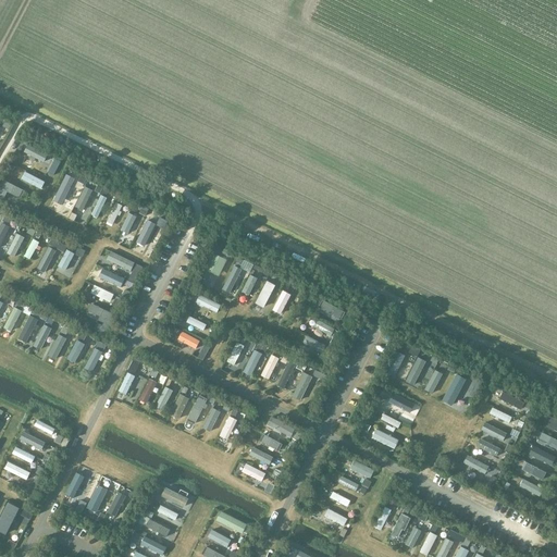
[(52,164),(32,155),(28,161),(49,171),(52,164)]
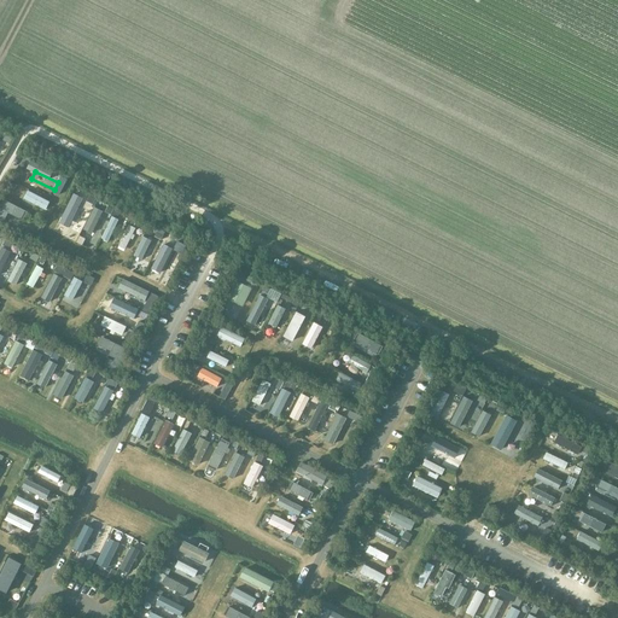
[(50,202),(27,190),(22,198),(46,210),(50,202)]
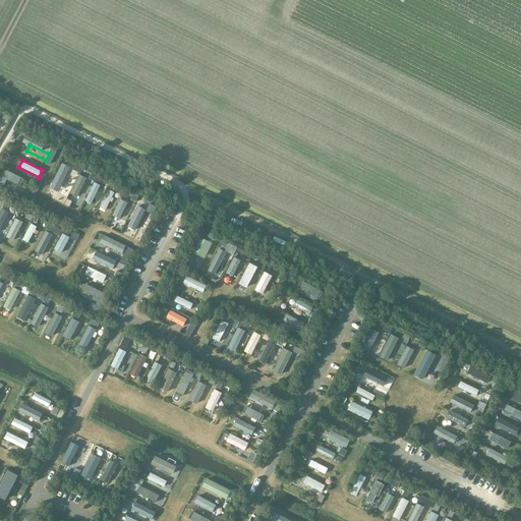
[(21,177),(3,168),(0,174),(0,175),(17,184),(21,177)]
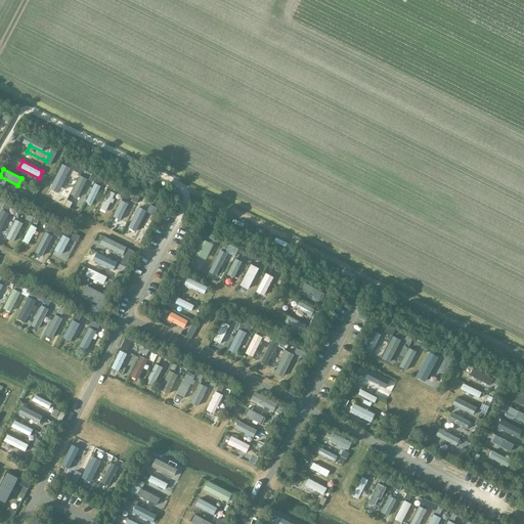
[(69,174),(63,171),(54,187),(60,190),(69,174)]
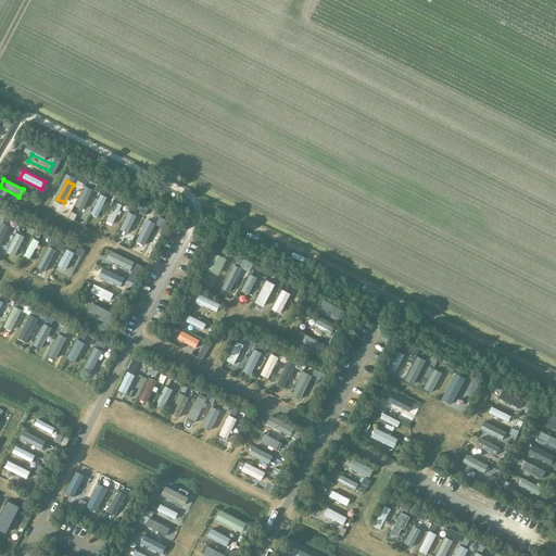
[(91,190),(84,186),(74,205),(81,210),(91,190)]
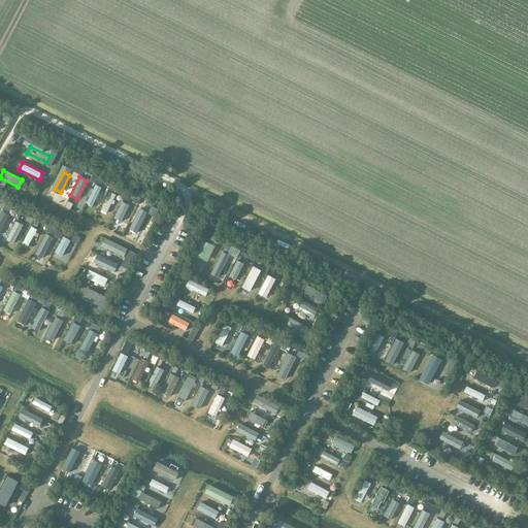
[(100,188),(95,185),(86,203),(92,205),(100,188)]
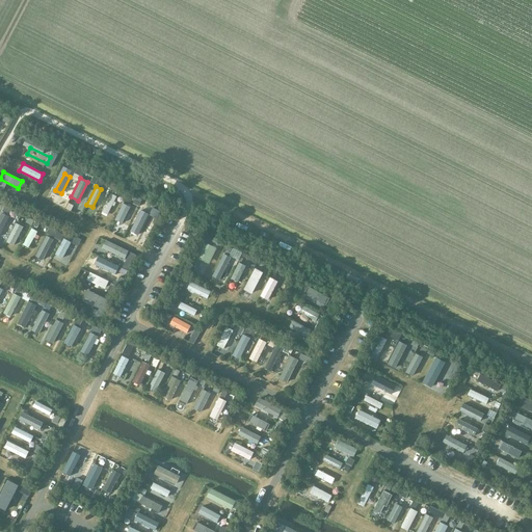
[(115,196),(109,193),(101,212),(106,214),(115,196)]
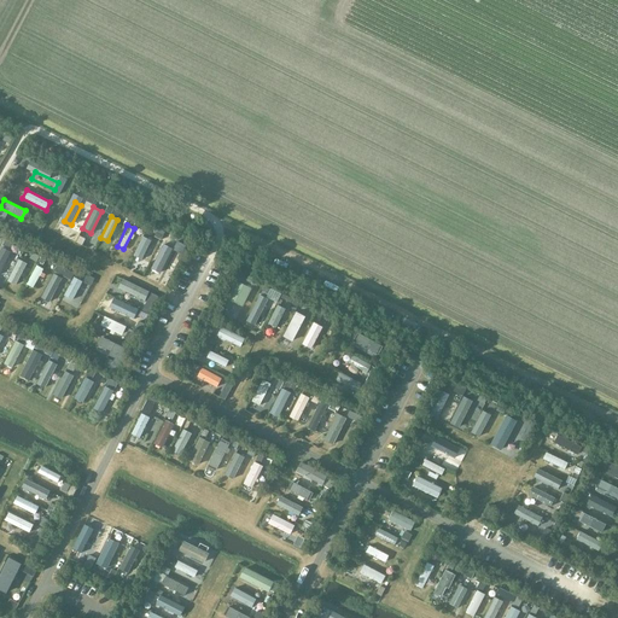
[(150,240),(141,235),(133,255),(141,258),(150,240)]
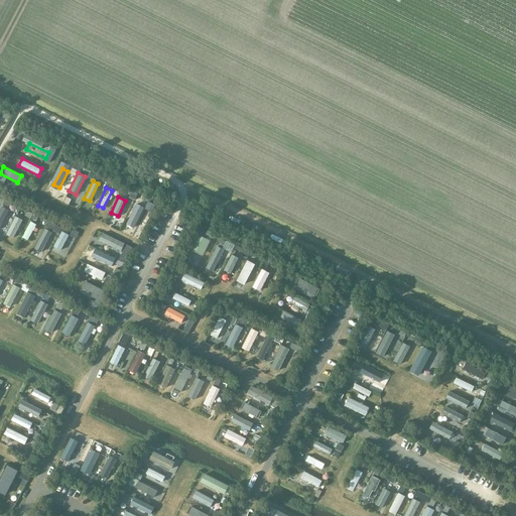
[(138,207),(132,204),(125,220),(131,222),(138,207)]
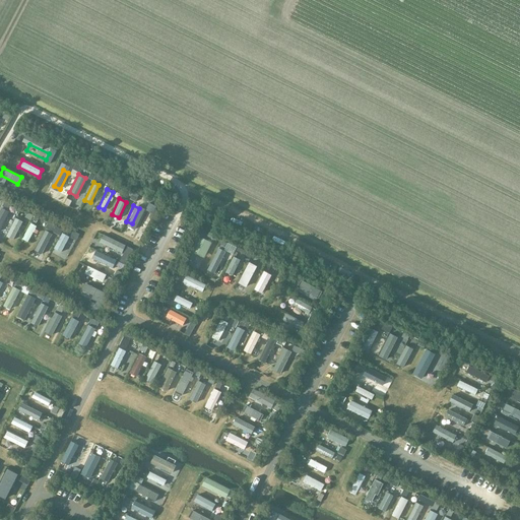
[(0,228),(9,211),(2,207),(0,211),(0,228)]
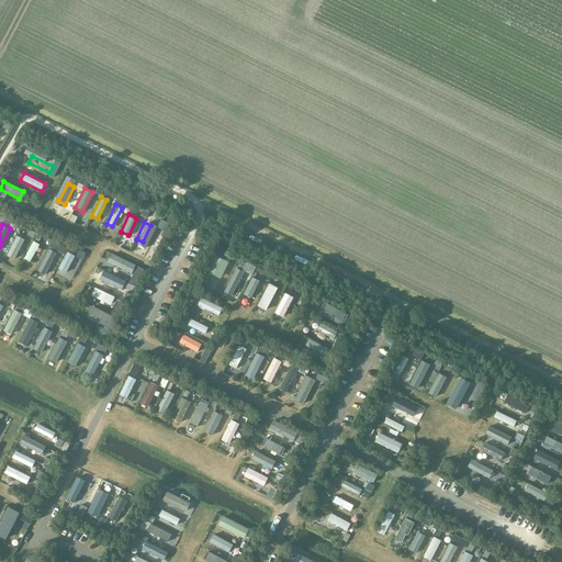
[(22,240),(15,237),(7,254),(13,257),(22,240)]
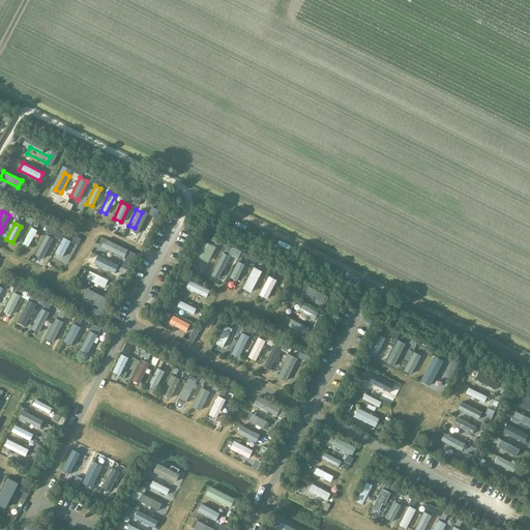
[(36,230),(30,227),(22,243),(28,246),(36,230)]
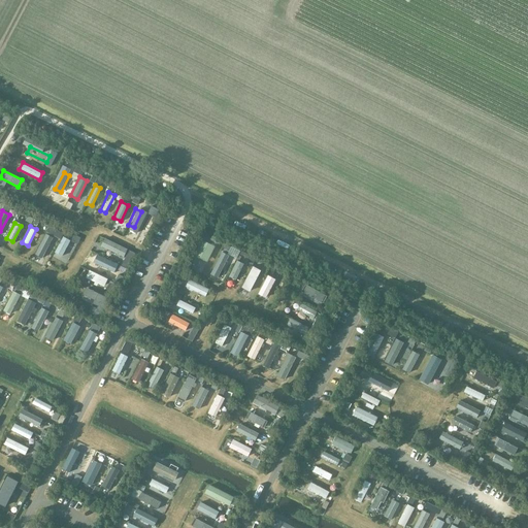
[(52,236),(45,233),(37,250),(43,252),(52,236)]
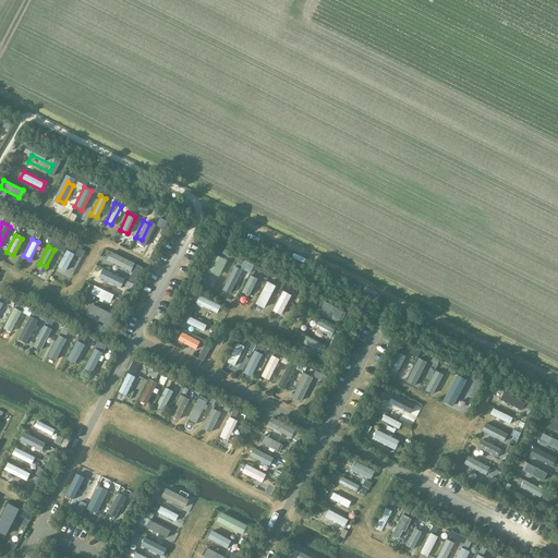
[(73,254),(67,250),(58,266),(64,269),(73,254)]
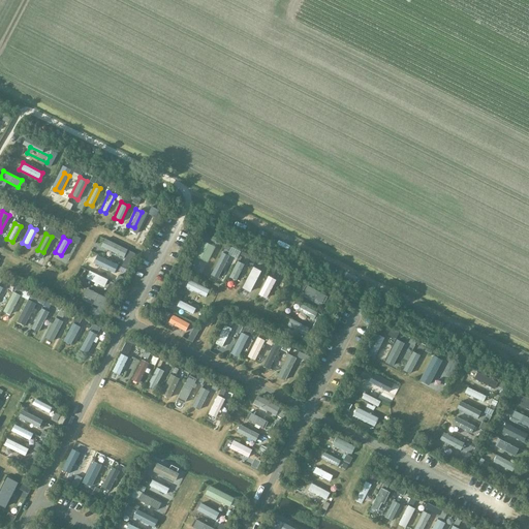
[(122,249),(102,240),(99,246),(119,255),(122,249)]
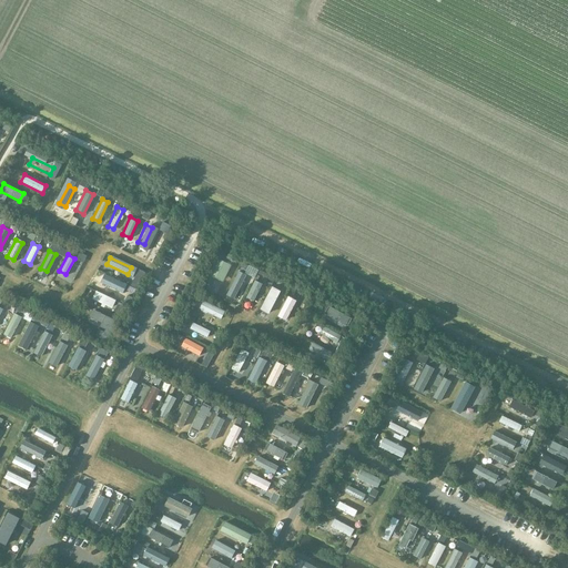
[(231,265),(215,257),(208,274),(222,282),(231,265)]
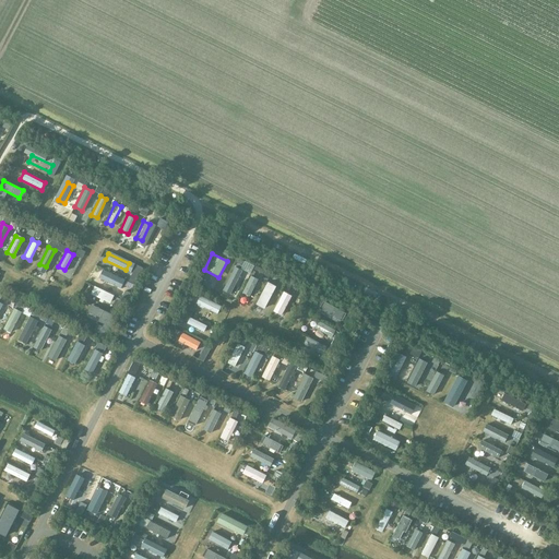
[(241,270),(234,266),(224,286),(232,289),(241,270)]
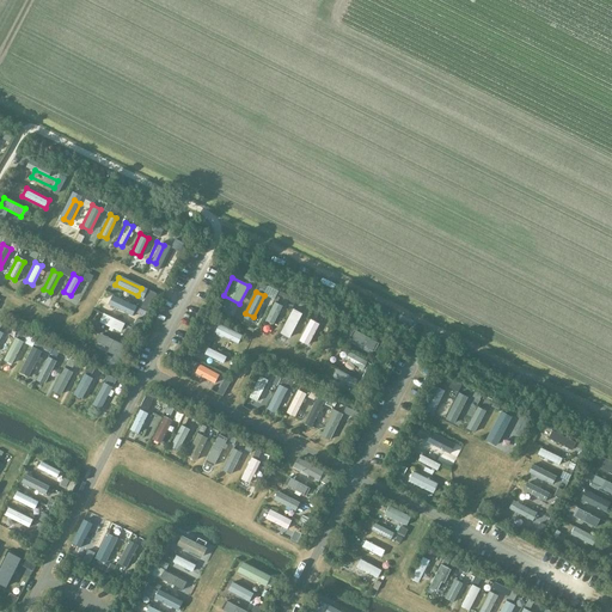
[(136,306),(112,295),(108,304),(132,316),(136,306)]
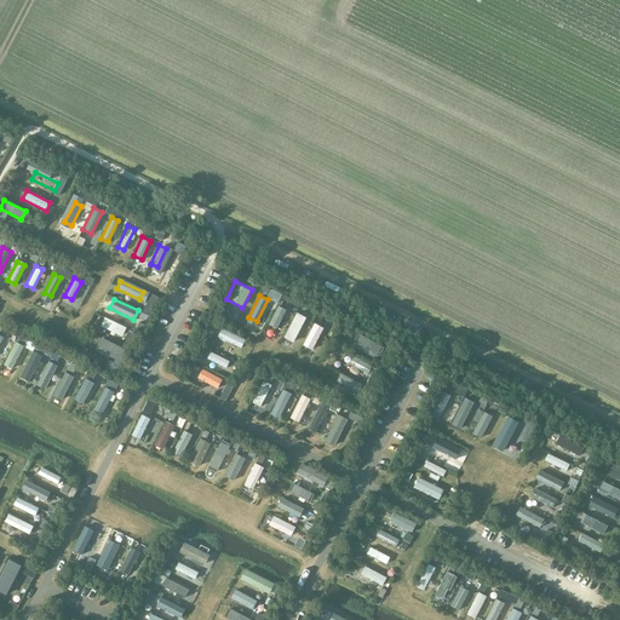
[(286,310),(277,305),(268,323),(276,328),(286,310)]
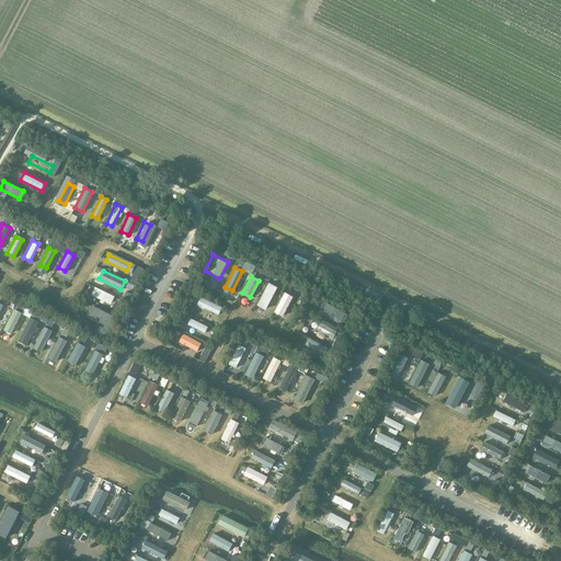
[(275,282),(270,278),(260,299),(265,301),(275,282)]
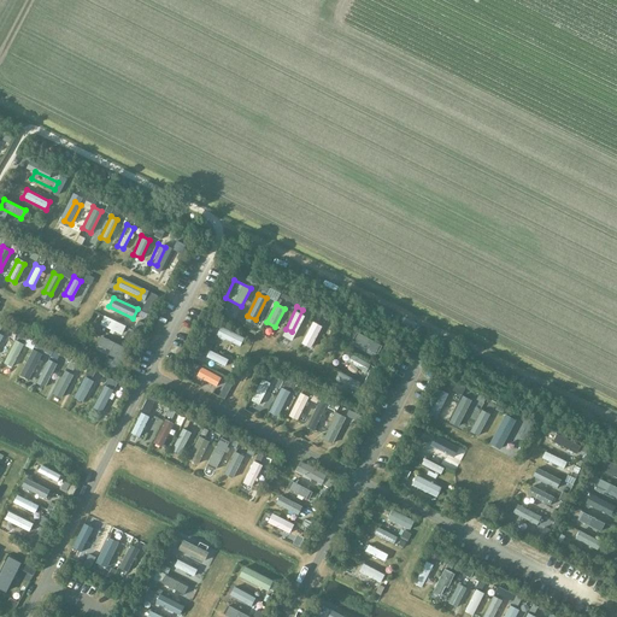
[(127,325),(104,315),(99,324),(122,335),(127,325)]
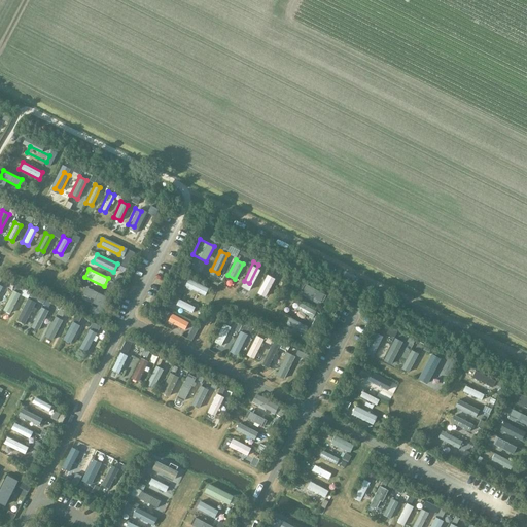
[(274,278),(267,274),(256,292),(264,296),(274,278)]
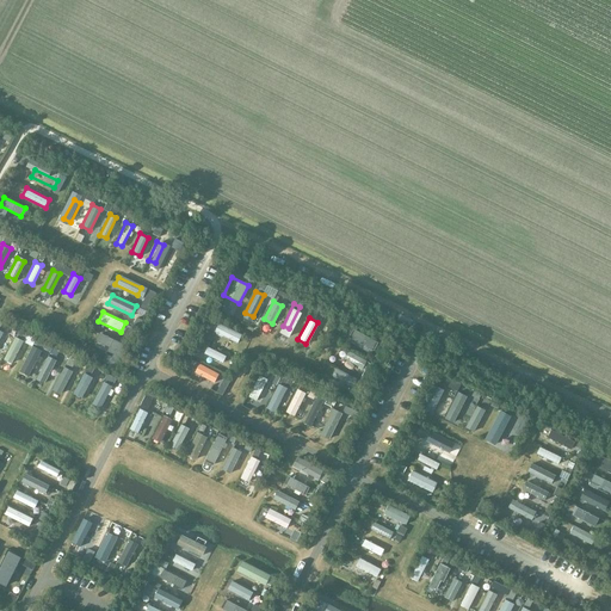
[(241,334),(218,322),(214,331),(236,343),(241,334)]
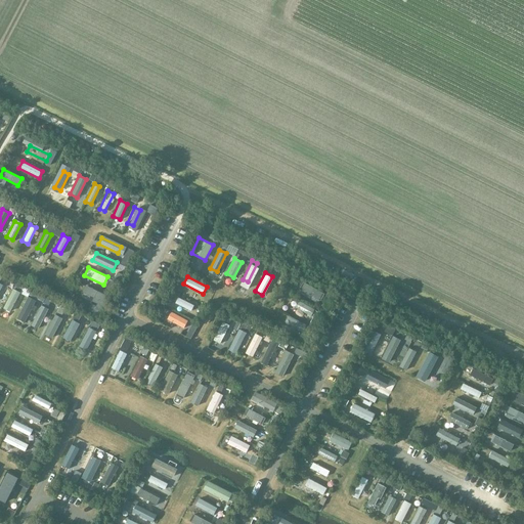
[(322,292),(304,281),(300,289),(319,300),(322,292)]
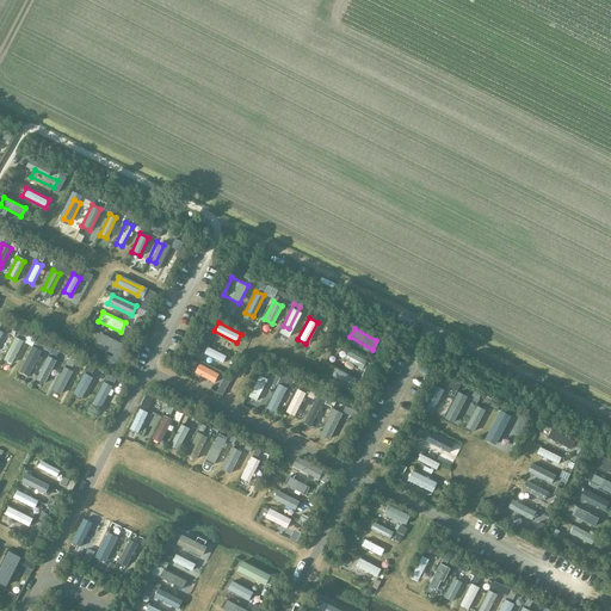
[(122,343),(98,332),(94,340),(118,352),(122,343)]
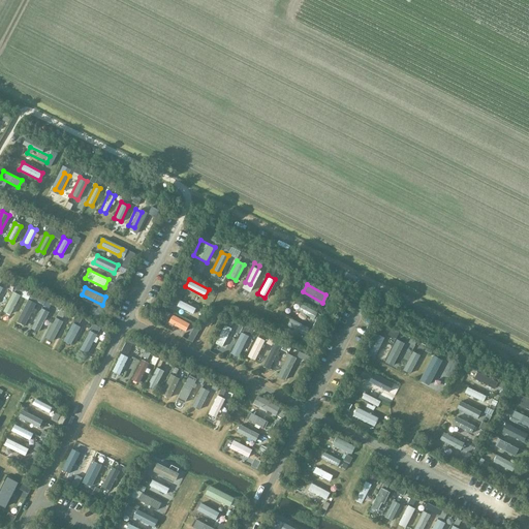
[(20,294),(12,291),(2,311),(9,314),(20,294)]
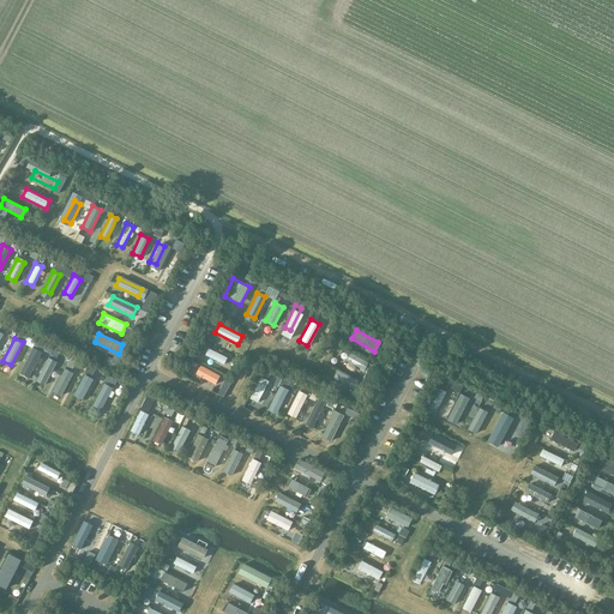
[(41,351),(32,347),(19,373),(28,377),(41,351)]
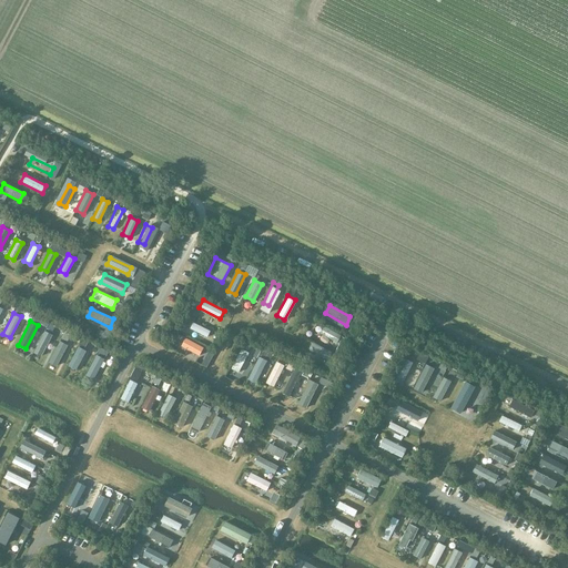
[(210,331),(192,322),(189,328),(206,337),(210,331)]
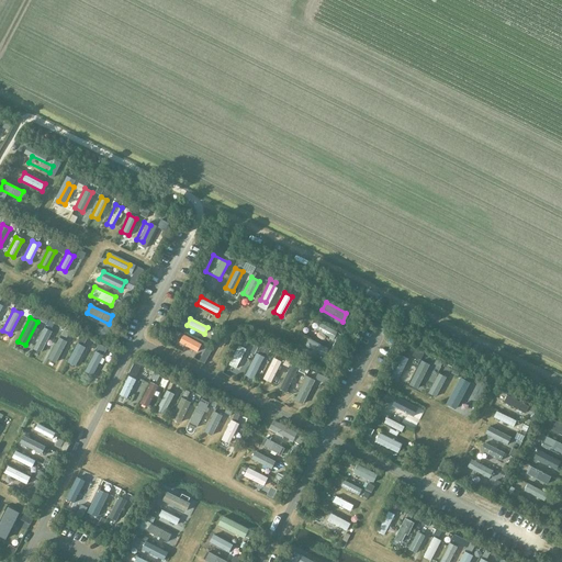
[(336,330),(319,323),(316,330),(333,338),(336,330)]
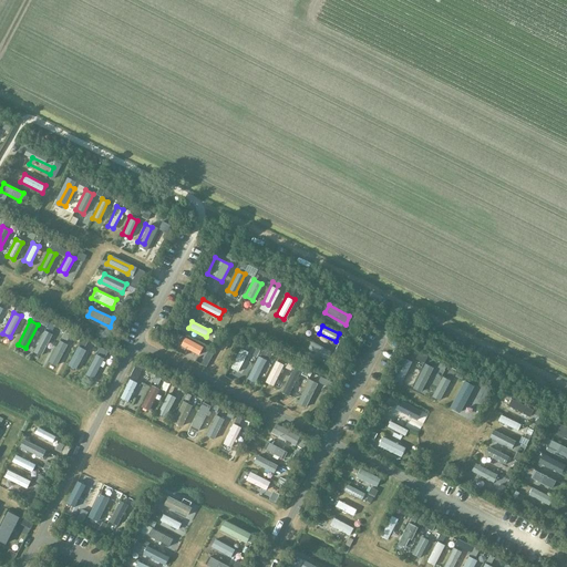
[(52,331),(45,328),(34,349),(41,352),(52,331)]
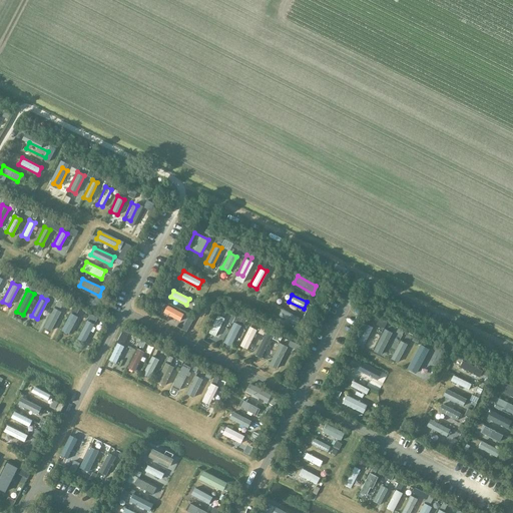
[(183,314),(166,305),(162,313),(179,322),(183,314)]
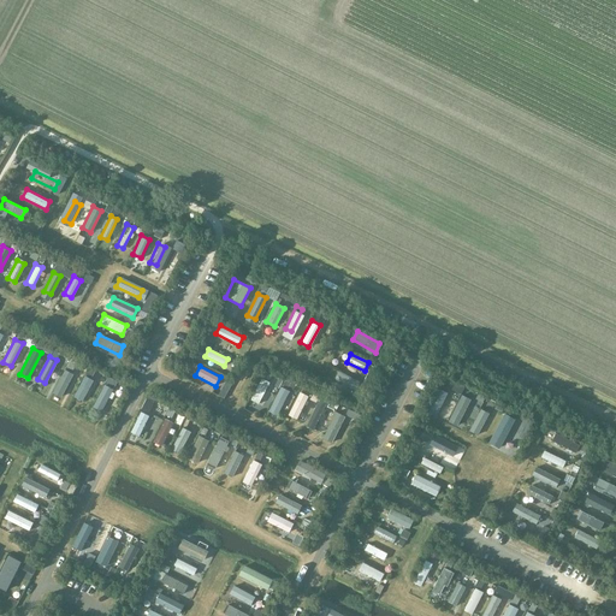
[(71,373),(64,369),(54,388),(61,391),(71,373)]
